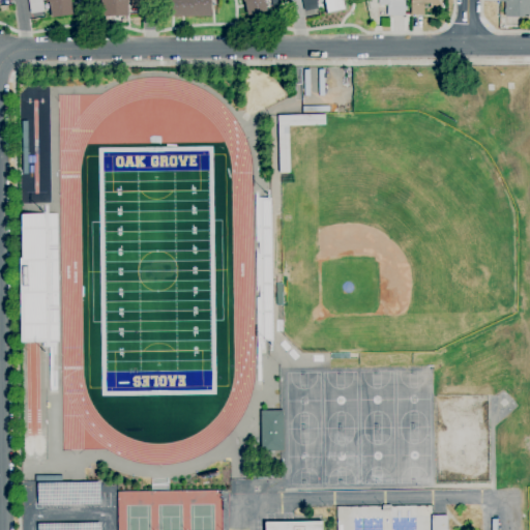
[(30,15),(28,0),(41,0),(43,12),(30,15)]
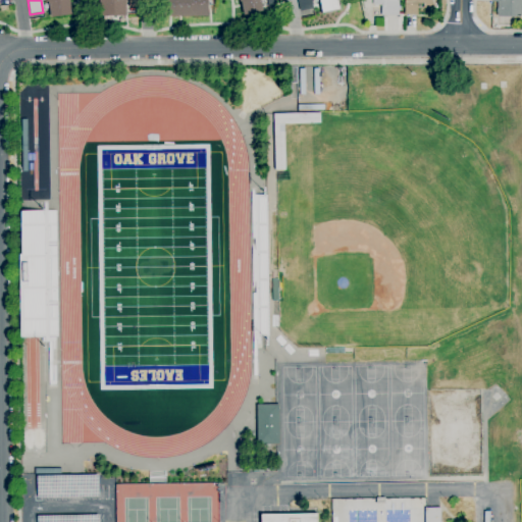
[(50,17),(48,2),(46,2),(45,0),(69,0),(71,14),(50,17)]
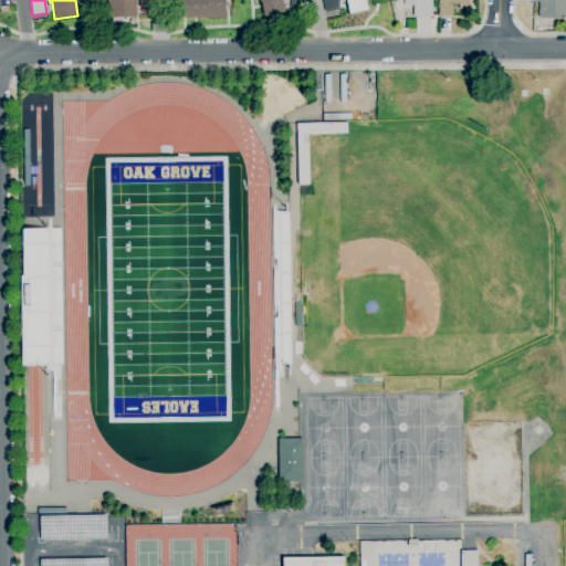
[(136,0),(136,18),(107,18),(107,0),(136,0)]
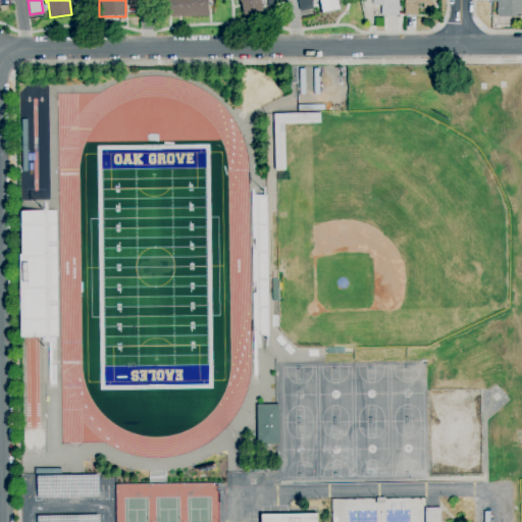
[(208,0),(208,16),(160,16),(160,0),(208,0)]
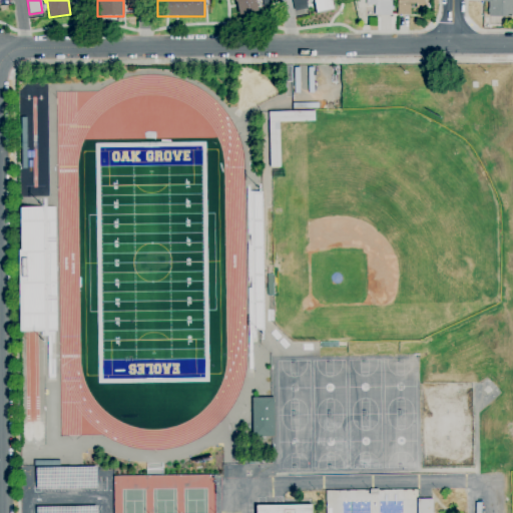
[(238,18),(234,0),(255,0),(259,14),(238,18)]
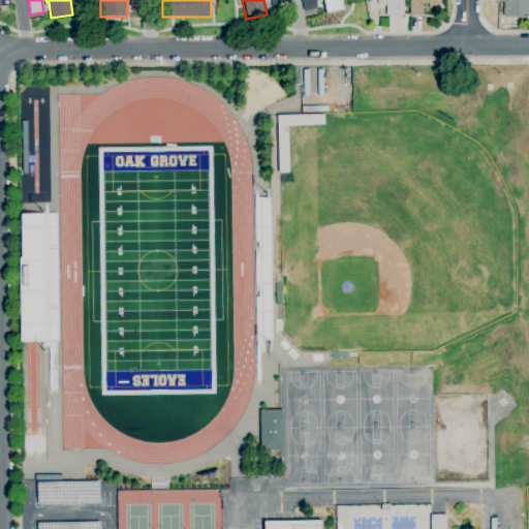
[(304,11),(301,0),(315,0),(317,8),(304,11)]
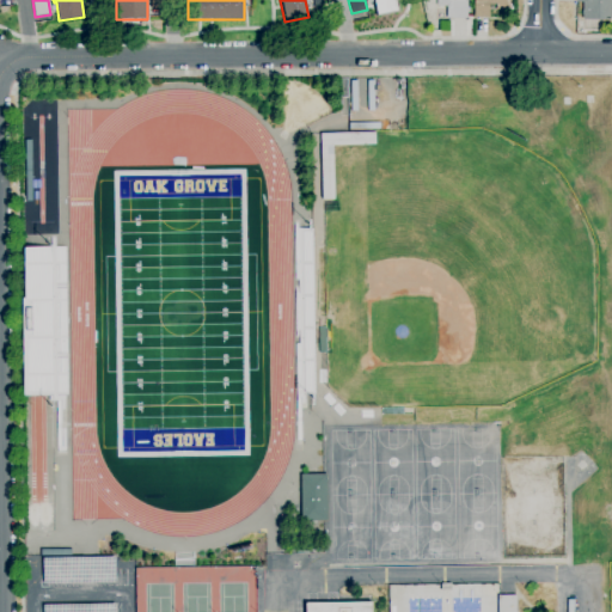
[(378,16),(374,0),(395,0),(397,11),(378,16)]
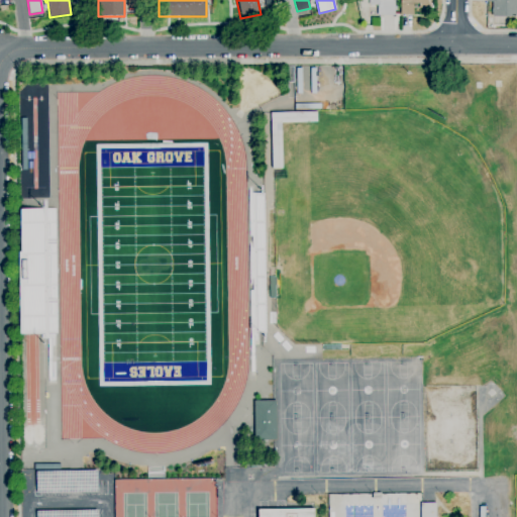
[(395,0),(395,15),(378,15),(378,5),(370,5),(370,0),(395,0)]
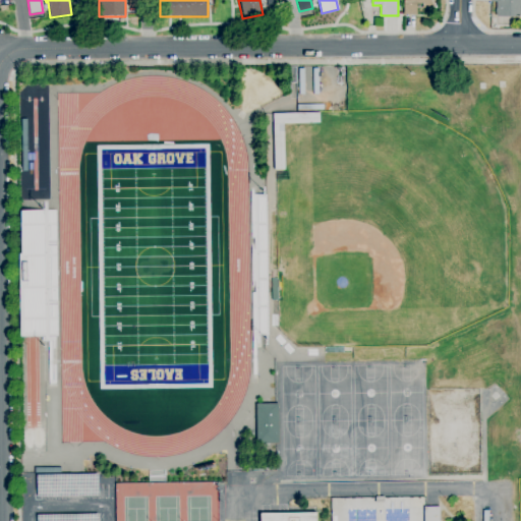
[(416,15),(403,15),(403,0),(431,0),(431,9),(422,9),(422,3),(416,3),(416,15)]
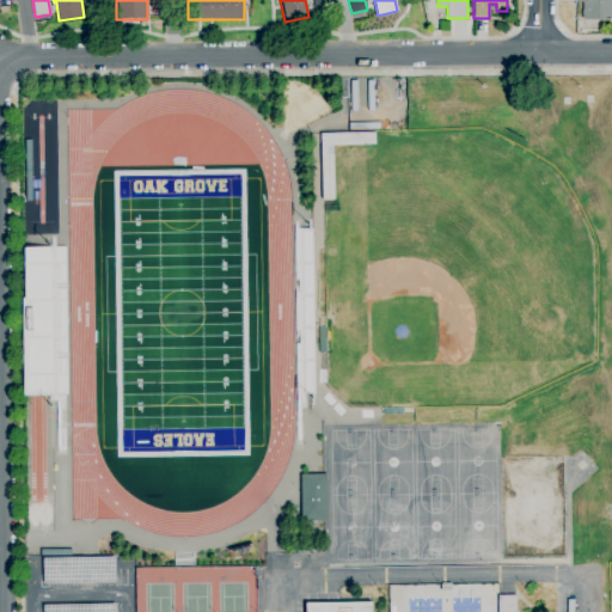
[(611,0),(611,20),(582,20),(583,2),(575,2),(575,0),(611,0)]
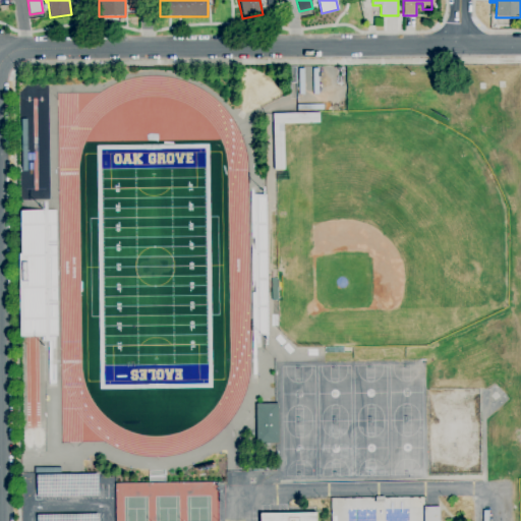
[(273,124),(273,114),(320,113),(320,123),(273,124)]
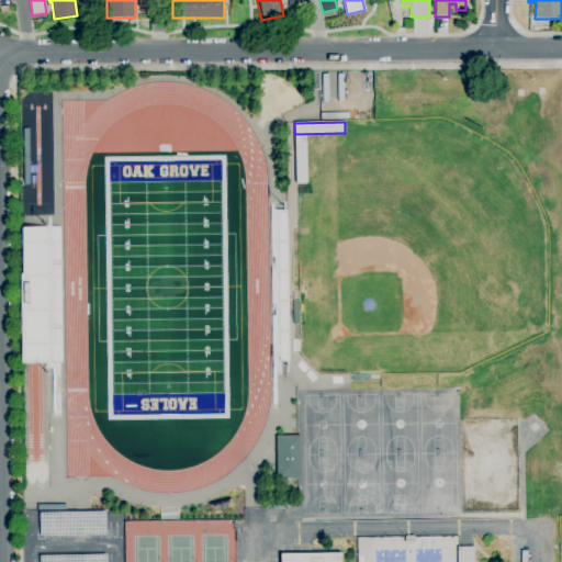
[(296,183),(294,135),(305,134),(307,183),(296,183)]
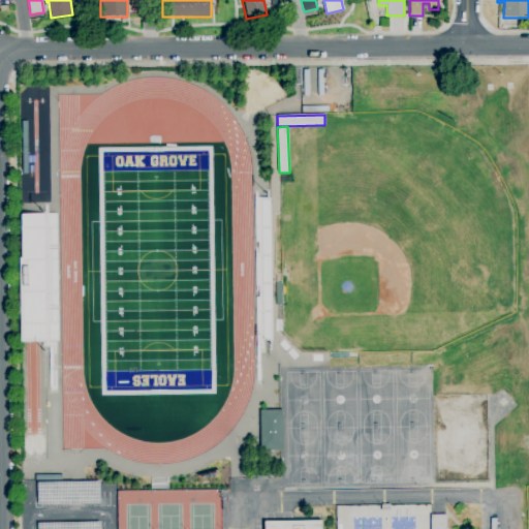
[(20,341),(56,341),(56,322),(44,322),(43,231),(43,214),(18,215),(20,341)]
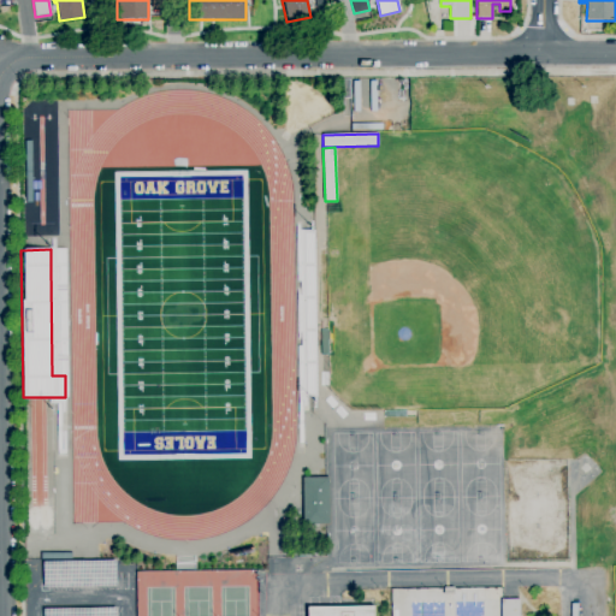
[(302,525),(327,525),(327,478),(301,478),(302,525)]
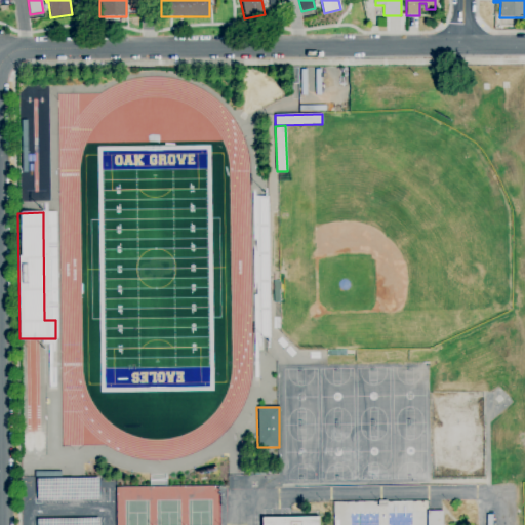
[(427,524),(427,511),(443,511),(443,524),(427,524)]
